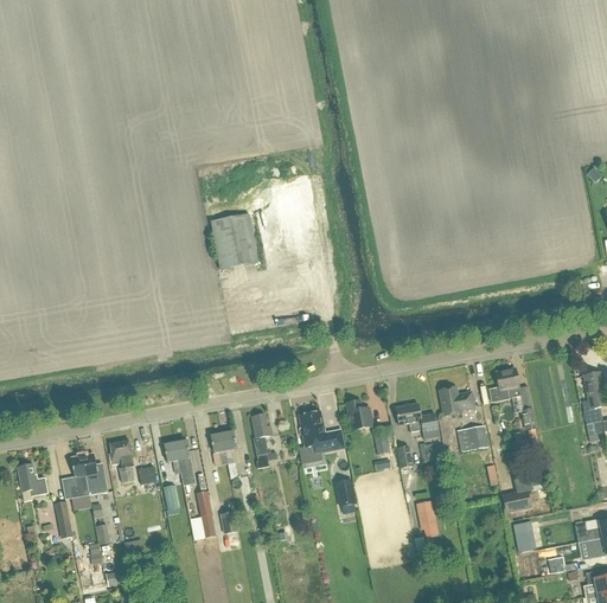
[(593,165),(587,172),(594,179),(601,173),(593,165)]
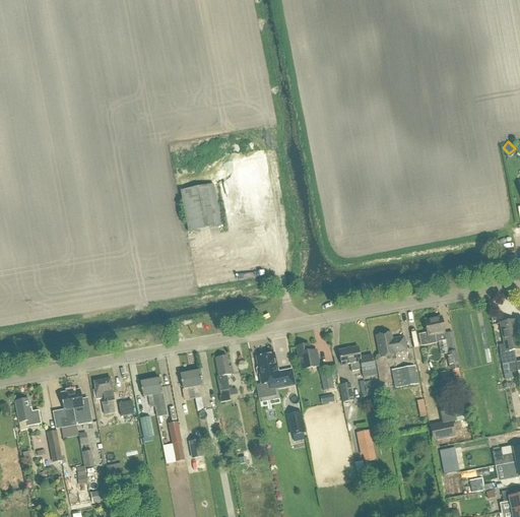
[(188,231),(220,223),(213,183),(180,189),(185,216),(187,228),(188,231)]
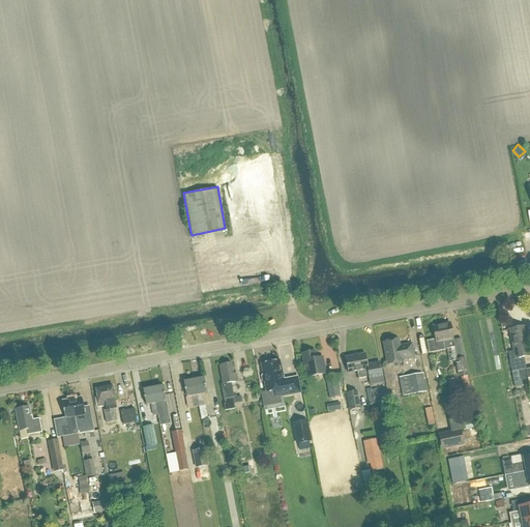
[(433,324),(435,338),(428,339),(430,350),(454,345),(450,321),(433,324)]
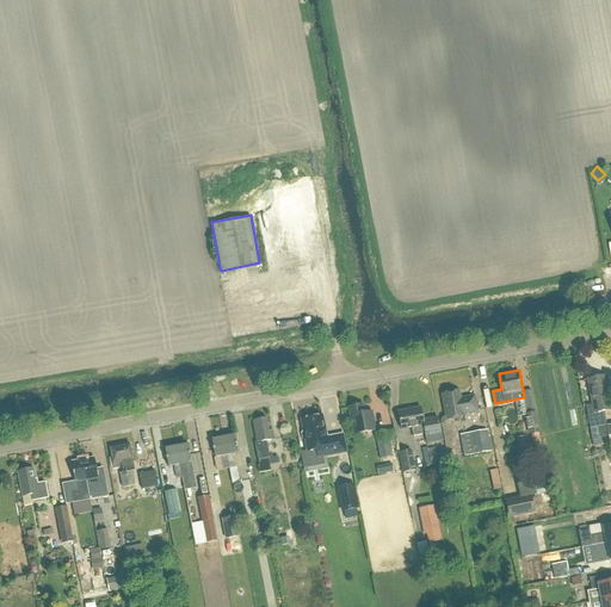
[(591,426),(606,423),(603,409),(610,408),(604,373),(588,377),(593,402),(586,403),(591,426)]
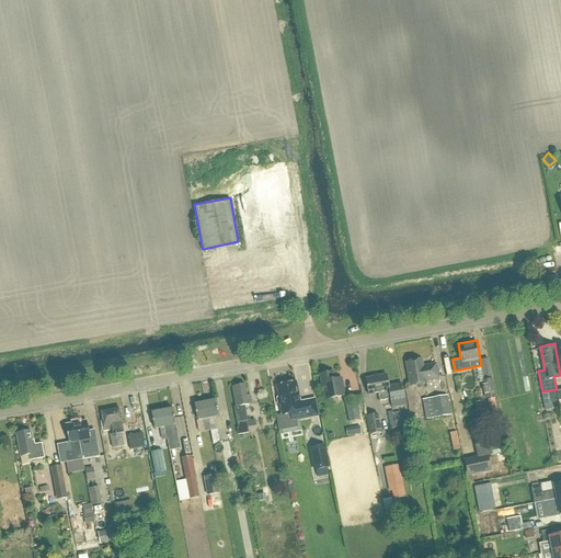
[(423,365),(421,359),(407,361),(411,384),(425,380),(425,378),(438,376),(435,362),(426,364),(426,365),(423,365)]
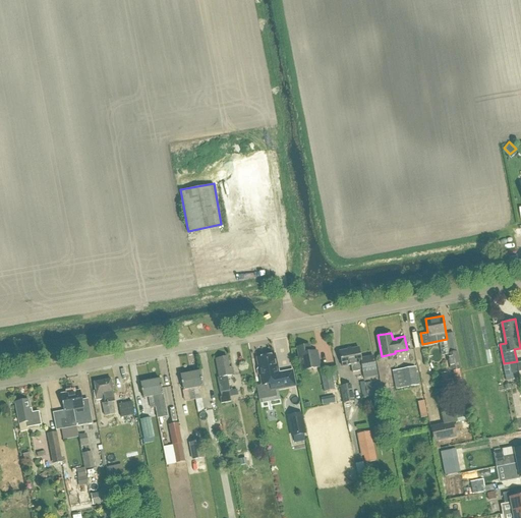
[(310,350),(309,343),(297,346),(302,368),(320,365),(316,349),(310,350)]
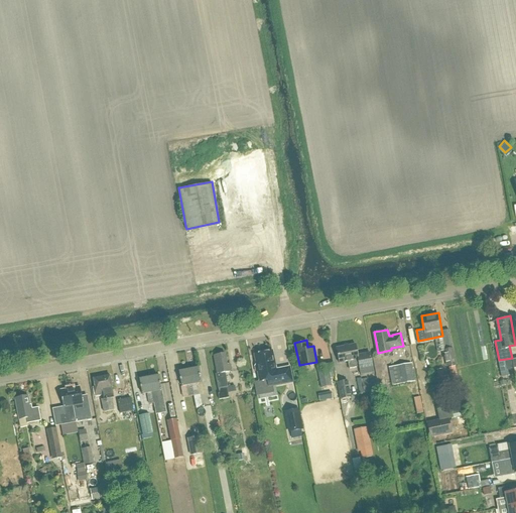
[(356,358),(358,357),(361,373),(373,371),(369,351),(357,353),(355,343),(336,346),(339,361),(347,359),(348,367),(357,365),(356,358)]
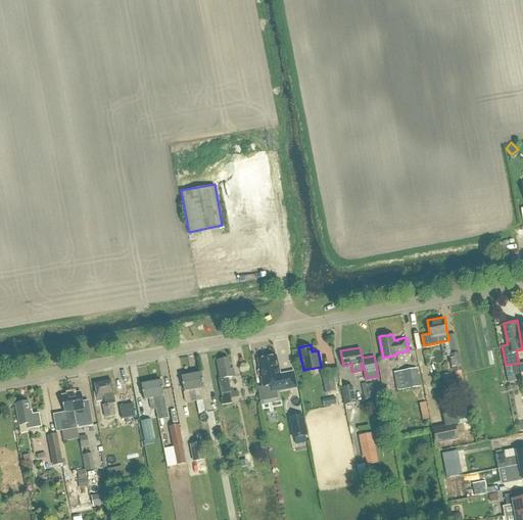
[(453,370),(463,369),(459,350),(449,352),(453,370)]
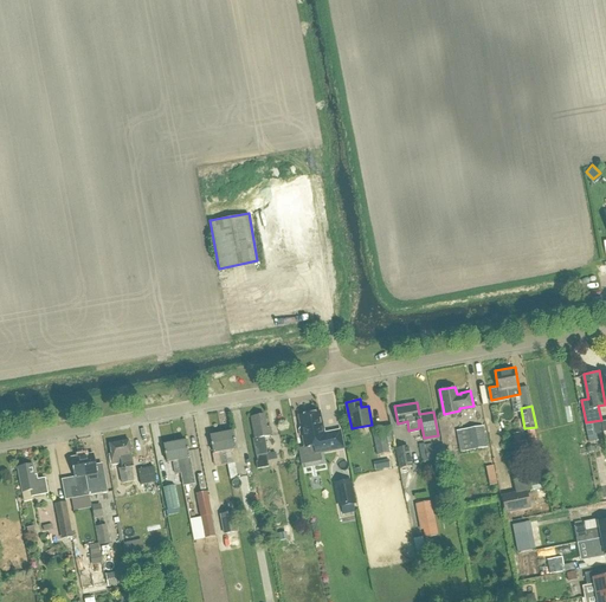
[(323,429),(318,410),(300,414),(302,426),(301,426),(300,427),(301,433),(302,434),(304,434),(305,445),(314,444),(315,451),(320,450),(343,445),(341,431),(326,433),(324,429),(323,429)]
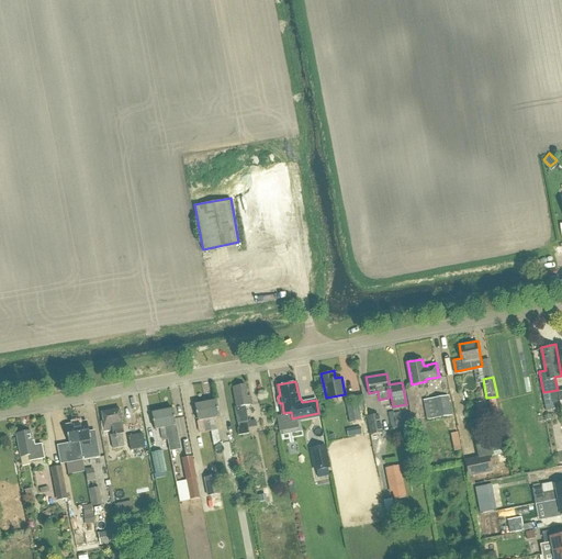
[(247,395),(245,383),(233,386),(236,405),(235,405),(237,422),(238,426),(237,426),(238,433),(249,431),(247,420),(248,420),(246,404),(251,403),(250,394),(247,395)]
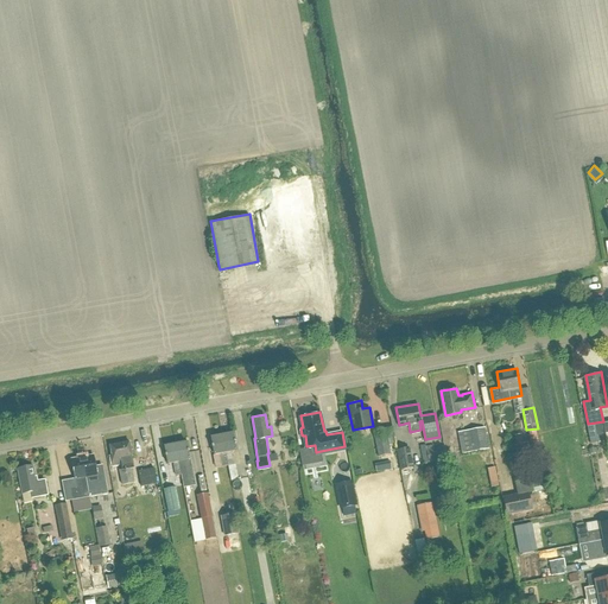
[(488,446),(485,425),(475,427),(466,428),(457,430),(461,451),(488,446)]
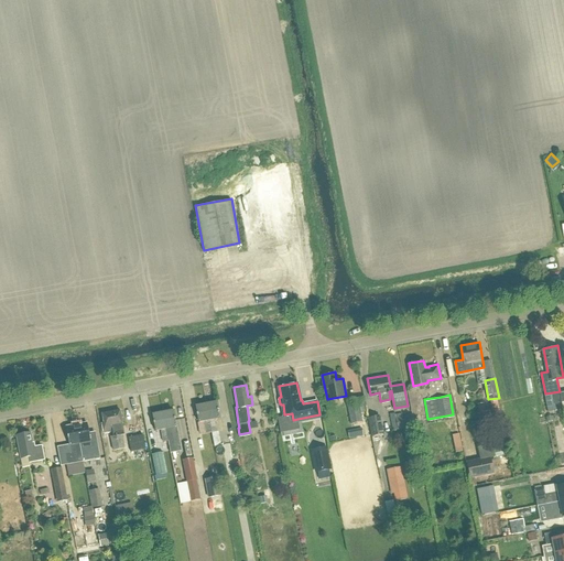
[(350,422),(361,420),(358,396),(347,398),(350,422)]
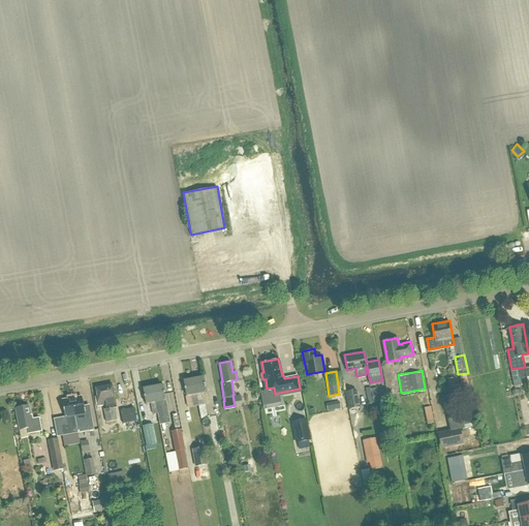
[(193,377),(198,404),(203,403),(200,392),(206,391),(203,375),(193,377)]
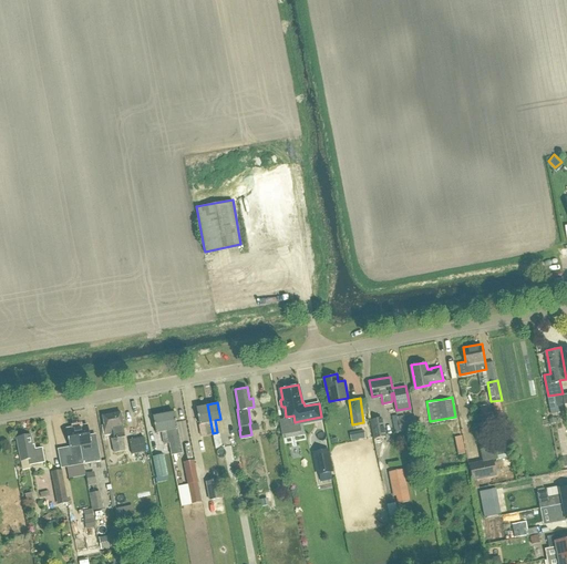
[(480,419),(483,422),(487,421),(491,418),(490,413),(486,410),(485,403),(480,404),(481,411),(478,414),(480,419)]
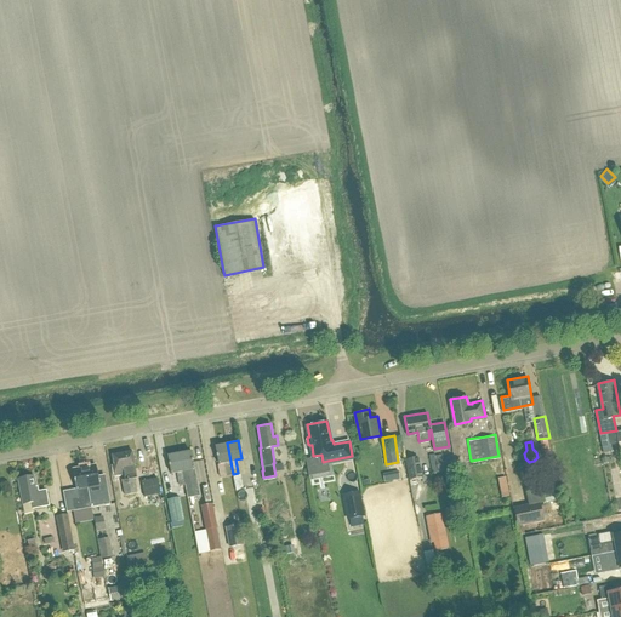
[(221,476),(233,474),(227,443),(216,445),(221,476)]
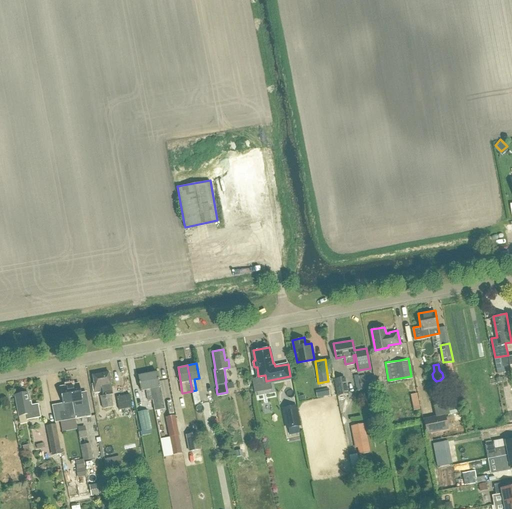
[(157,371),(148,373),(153,398),(155,409),(164,407),(160,385),(157,371)]
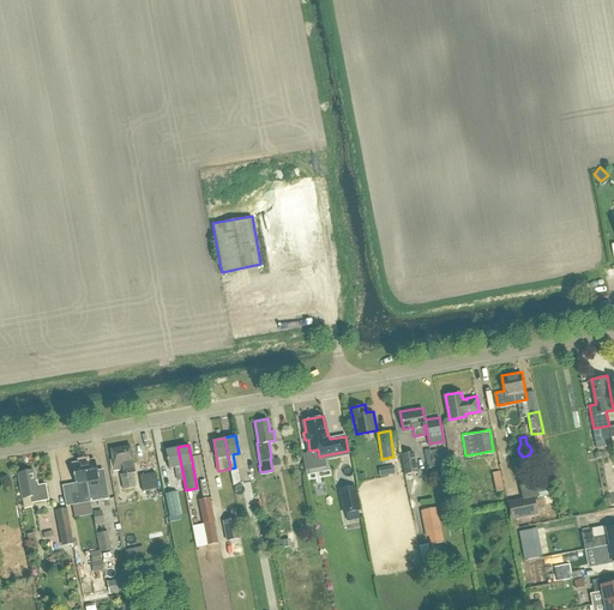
[(133,459),(130,446),(113,448),(114,458),(112,459),(113,469),(122,467),(124,472),(121,472),(124,488),(136,485),(133,471),(136,471),(133,459)]
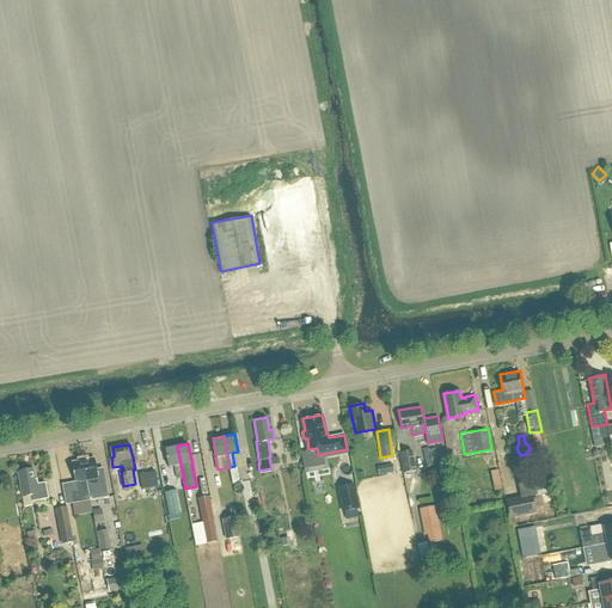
[(177,477),(183,476),(177,446),(165,448),(169,465),(175,464),(177,477)]
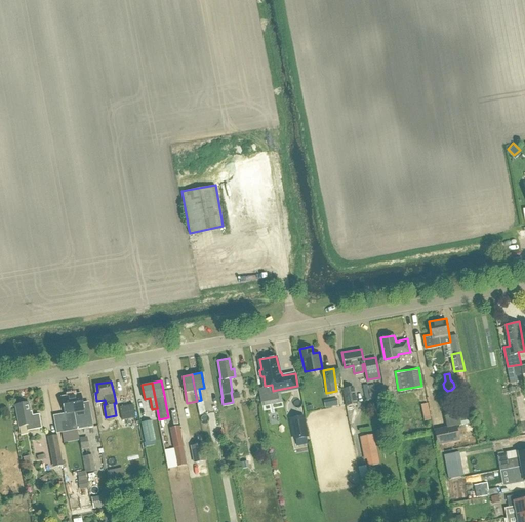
[(382,383),(368,386),(370,398),(386,395),(382,383)]
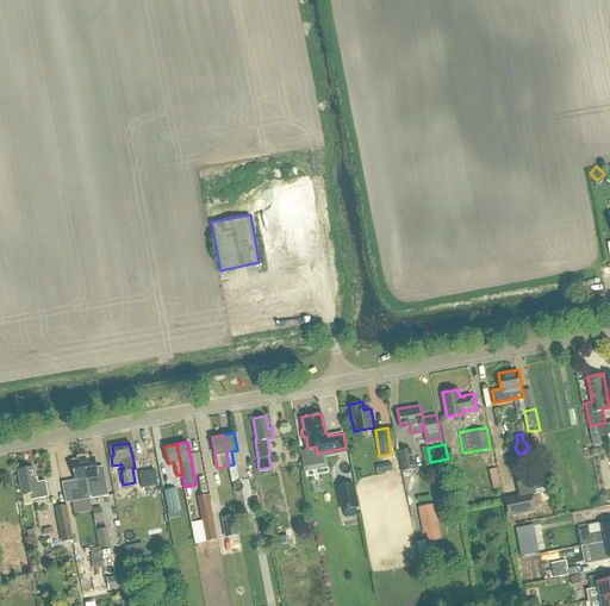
[(307,448),(300,450),(303,466),(324,462),(322,453),(317,454),(316,447),(307,448)]
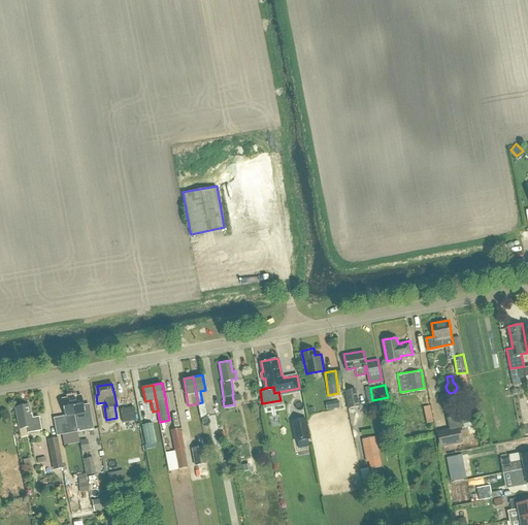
[(350,406),(358,404),(355,387),(347,389),(350,406)]
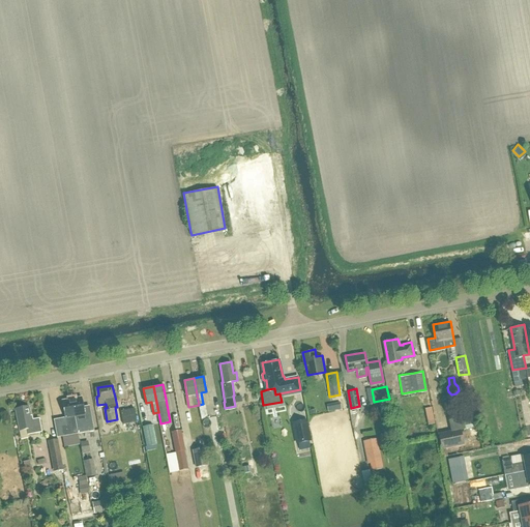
[(72,398),(79,433),(94,430),(92,417),(86,418),(82,397),(80,397),(78,396),(75,396),(74,398),(72,398)]
